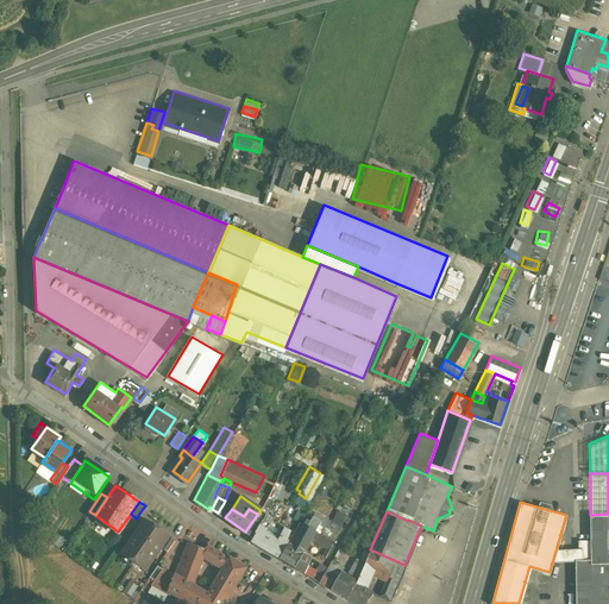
[(320,520),(307,513),(302,522),(315,529),(320,520)]
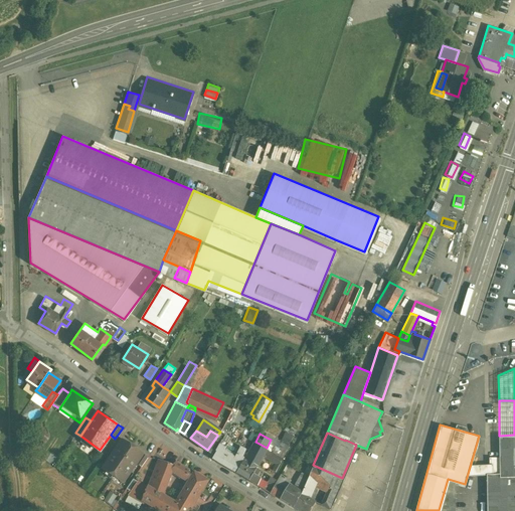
[(115,439),(111,445),(116,448),(122,439),(123,438),(118,435),(115,439)]
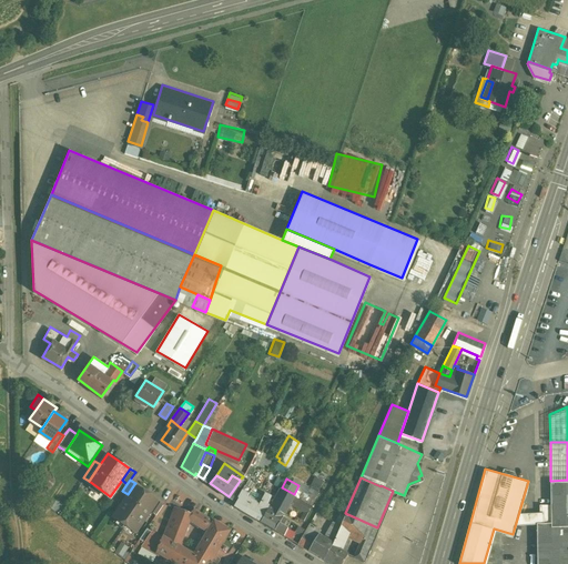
[(567,563),(567,480),(550,481),(550,503),(539,503),(539,522),(536,522),(536,563),(567,563)]
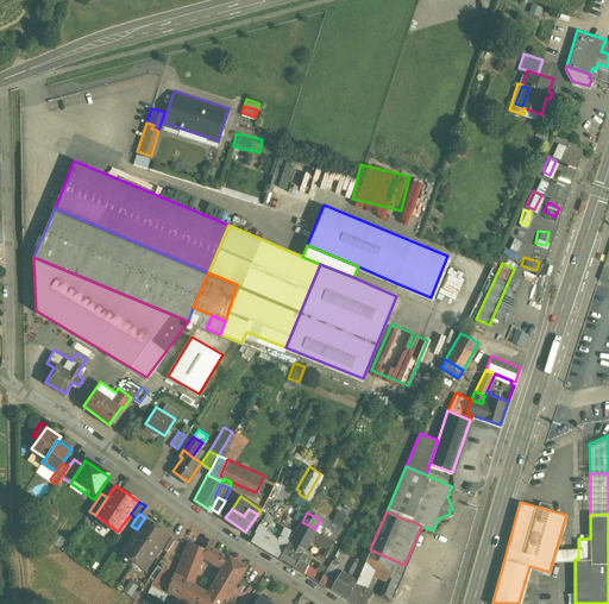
[(284,549),(275,543),(276,542),(264,534),(265,530),(270,521),(263,518),(263,520),(257,515),(245,532),(253,536),(251,540),(280,558),(280,557),(284,549)]
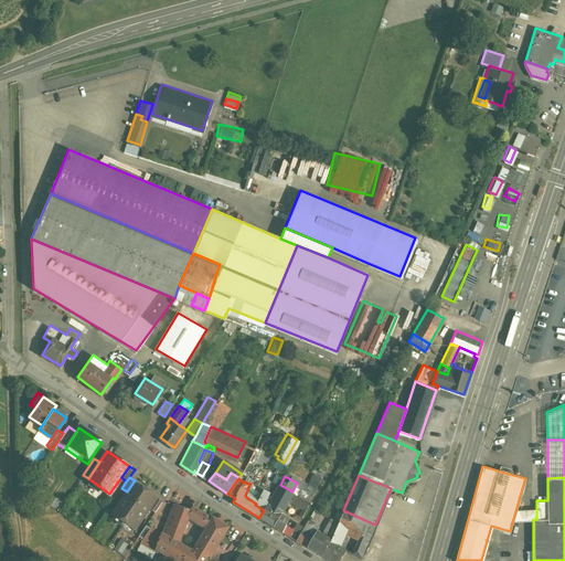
[(317,488),(305,480),(301,487),(312,494),(317,488)]
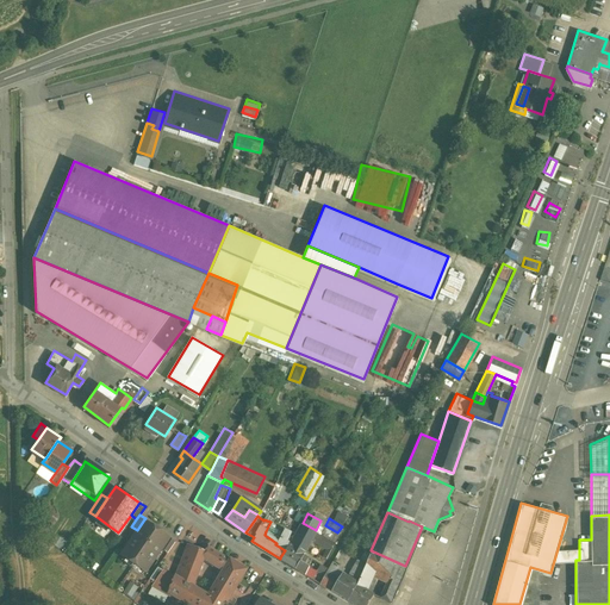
[(137,530),(123,552),(147,567),(161,547),(168,536),(161,531),(161,529),(155,525),(155,526),(144,519),(137,530)]
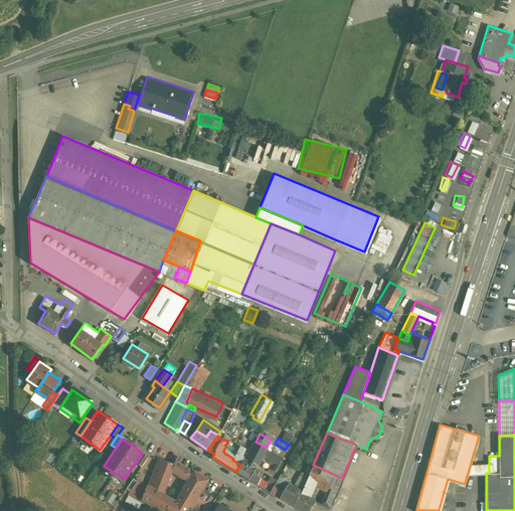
[(255,442),(253,441),(245,458),(258,464),(263,454),(267,448),(255,442)]
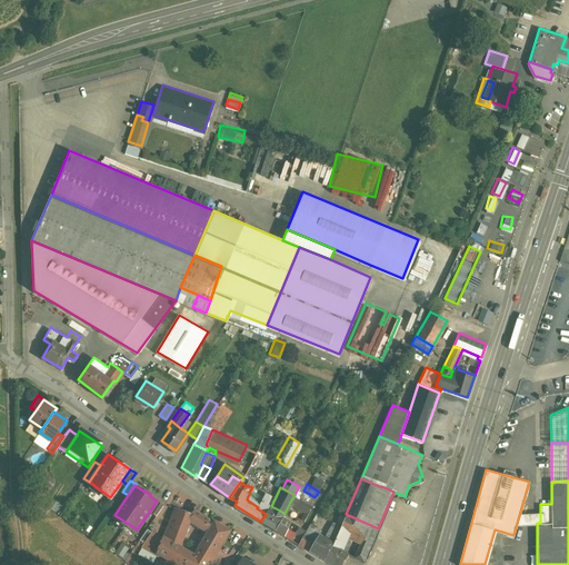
[(266,493),(260,503),(248,496),(247,499),(258,507),(257,508),(266,514),(270,506),(269,505),(271,499),(270,498),(271,495),(266,493)]
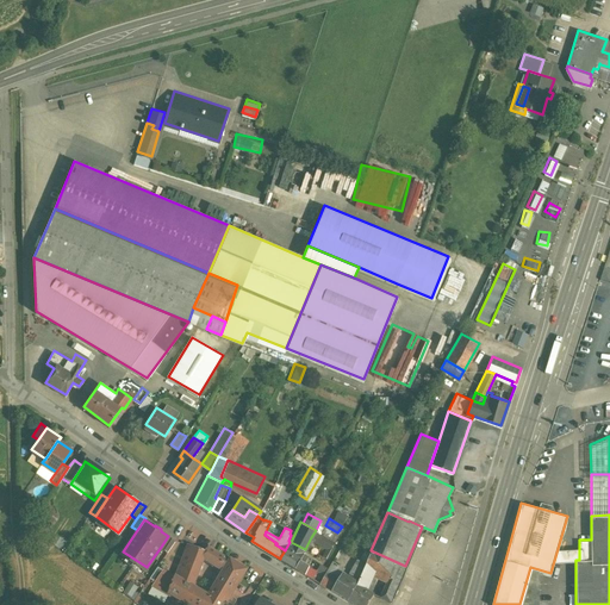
[(168,536),(161,547),(167,550),(175,538),(168,534),(168,536)]
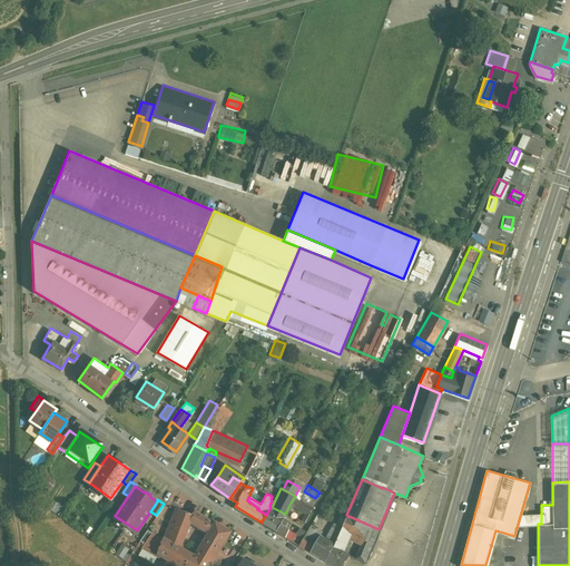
[(312,505),(302,499),(300,504),(297,507),(305,510),(308,513),(312,505)]
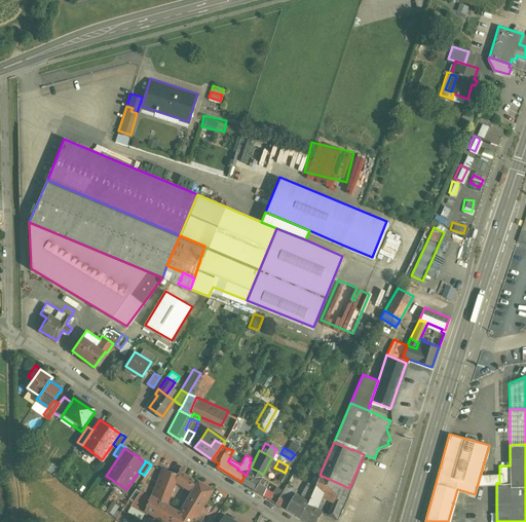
[(188,521),(193,515),(195,517),(212,489),(179,469),(176,474),(162,468),(151,495),(146,510),(166,521),(188,521)]
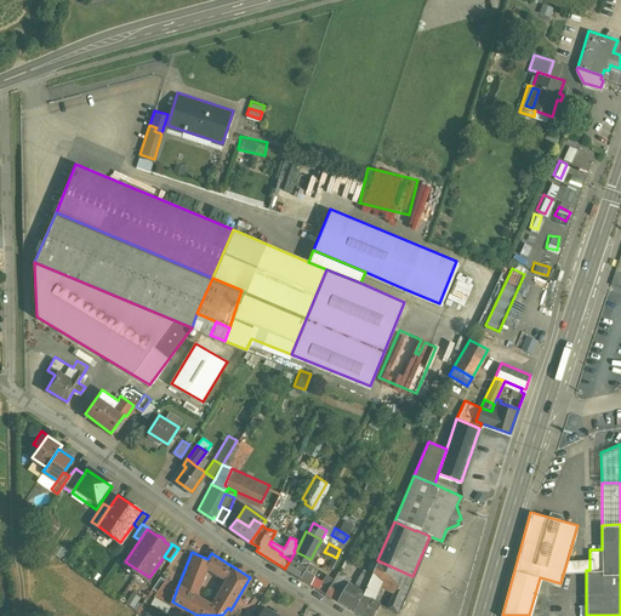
[(296,552),(295,552),(290,560),(285,568),(309,582),(313,575),(308,571),(312,564),(308,563),(311,559),(296,552)]
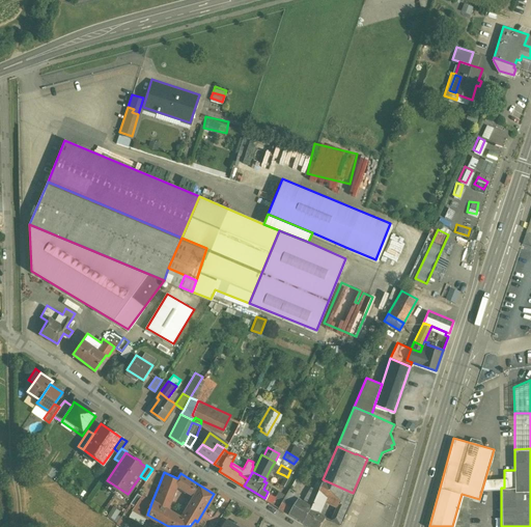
[(353,493),(323,479),(318,490),(317,491),(327,496),(338,501),(347,505),(353,493)]
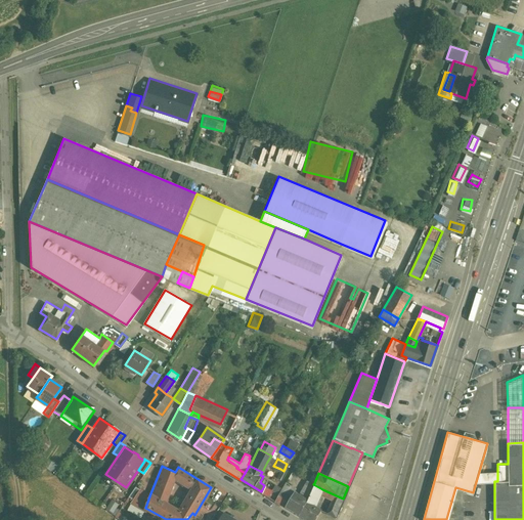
[(314,483),(307,479),(300,491),(304,493),(301,497),(307,501),(309,494),(313,484),(314,483)]
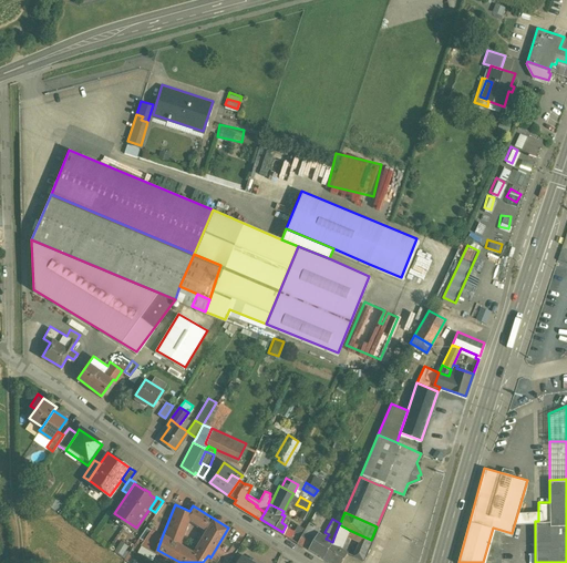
[(321,526),(309,520),(297,541),(308,548),(317,533),(321,526)]
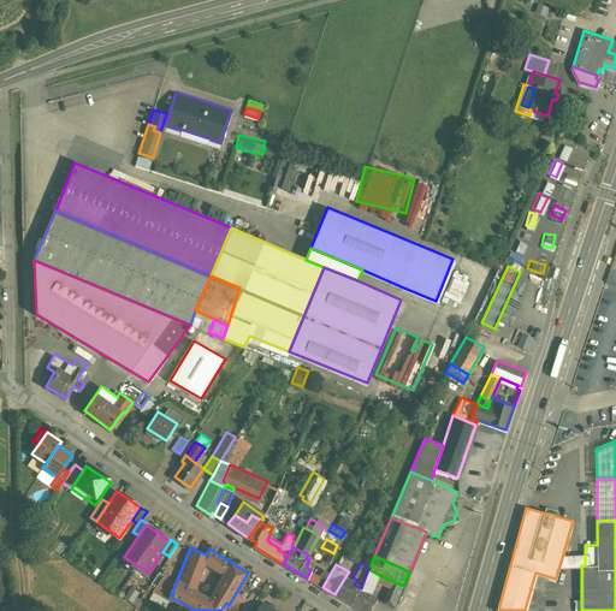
[(379,575),(368,569),(363,581),(374,587),(379,575)]
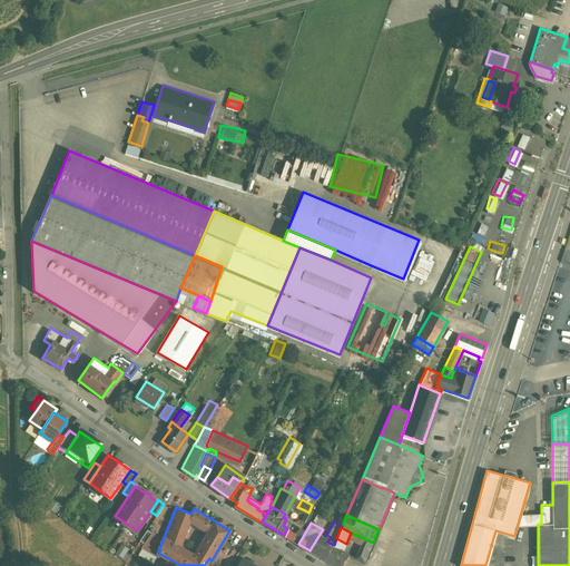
[(147,528),(139,539),(145,542),(153,532),(147,528)]
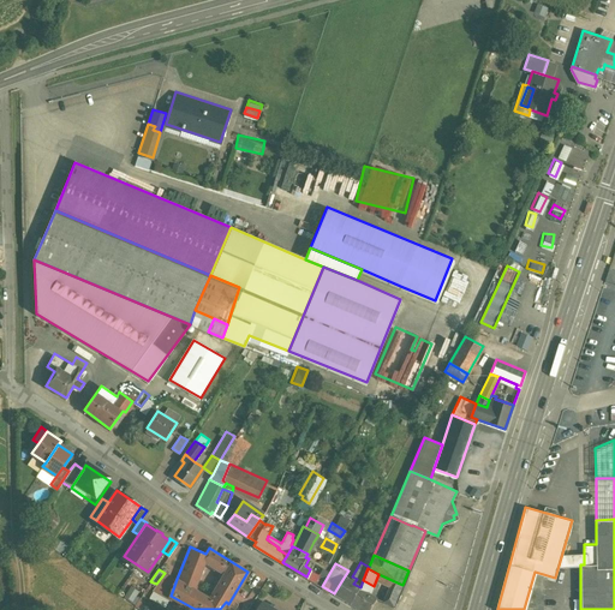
[(535,572),(524,609),(543,609),(543,574),(535,572)]
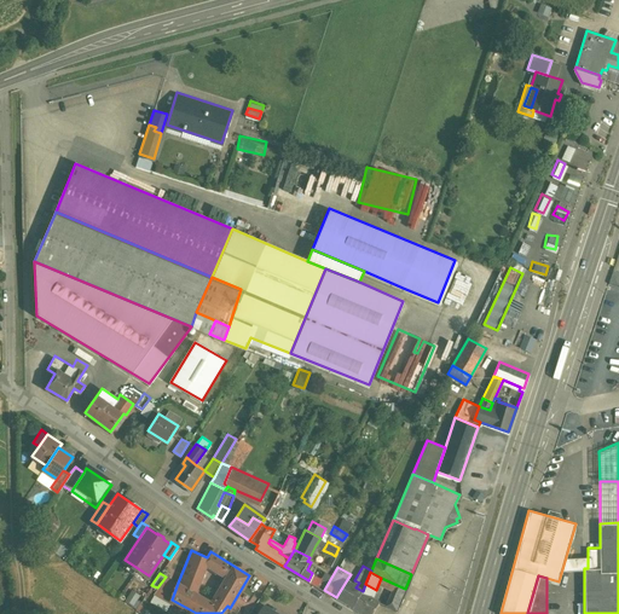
[(178,583),(166,577),(157,588),(155,591),(172,601),(172,600),(178,583)]
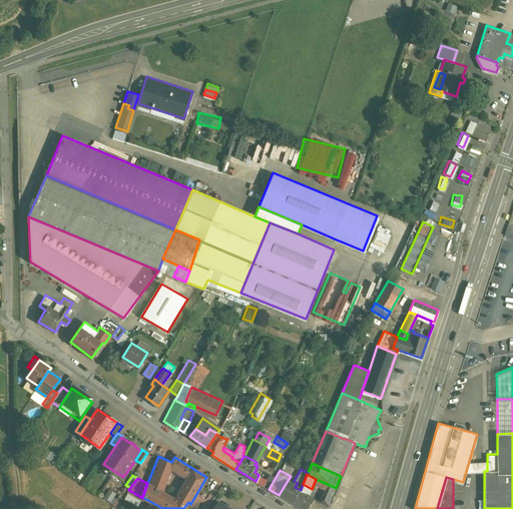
[(295,487),(287,482),(279,495),(293,503),(301,490),(295,487)]
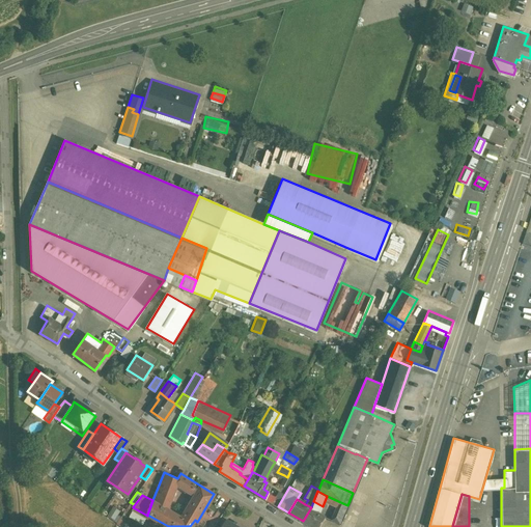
[(323,506),(313,501),(311,507),(319,512),(323,506)]
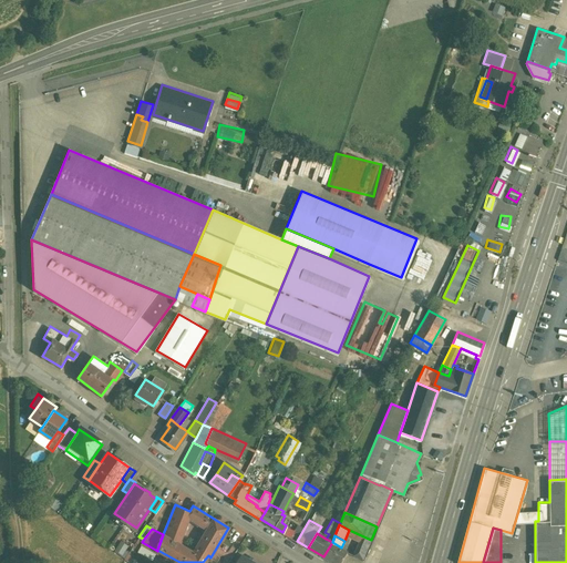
[(371,540),(361,535),(353,554),(363,559),(371,540)]
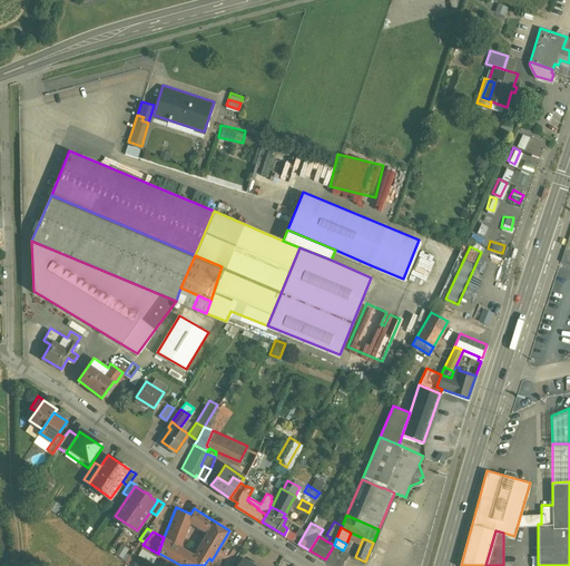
[(119,542),(115,552),(123,555),(128,546),(119,542)]
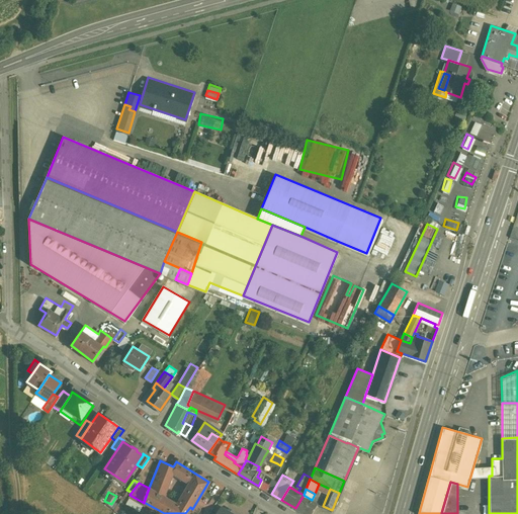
[(312,500),(304,495),(295,508),(305,513),(311,513),(318,503),(312,500)]
